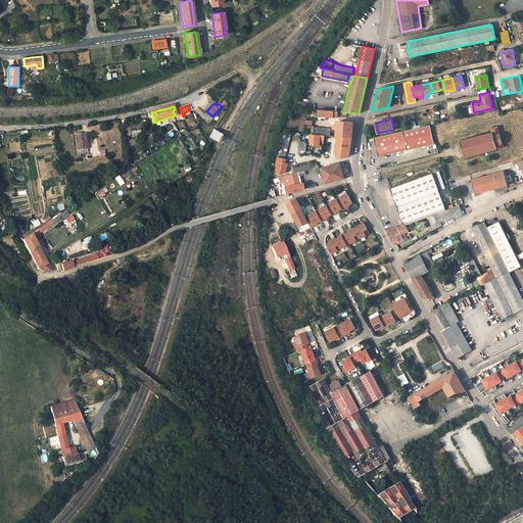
[(353,122),(339,121),(339,126),(337,126),(334,125),(334,128),(337,129),(339,129),(338,136),(352,137),(353,122)]
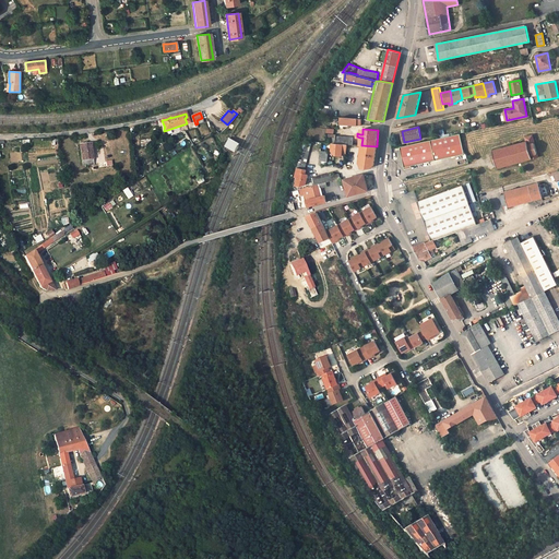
[(460,133),(454,135),(459,155),(464,154),(460,133)]
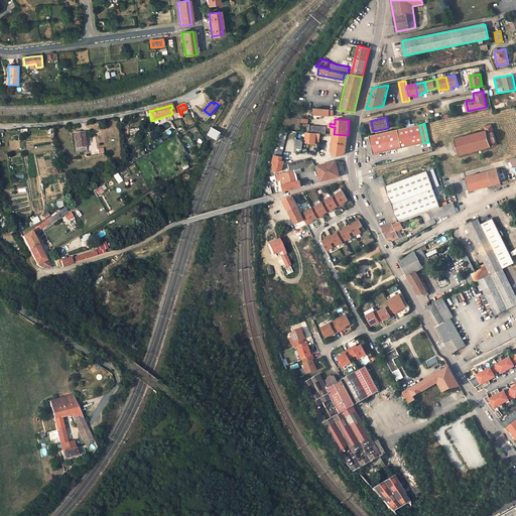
[(320,133),(326,133),(326,126),(310,125),(310,124),(303,124),(303,125),(309,126),(309,132),(320,133)]
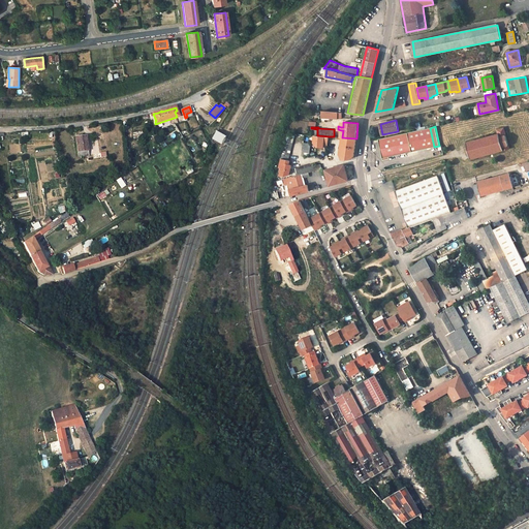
[(407,132),(378,138),(382,158),(434,147),(430,128),(407,132)]
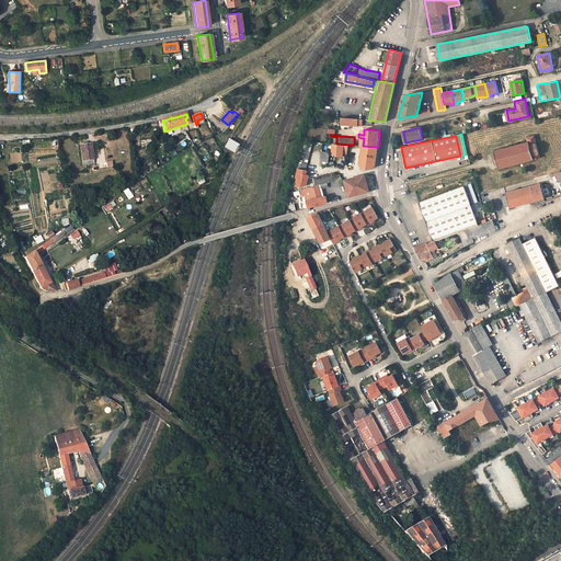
[(535,159),(540,158),(534,136),(528,138),(529,141),(494,151),(499,169),(535,159)]
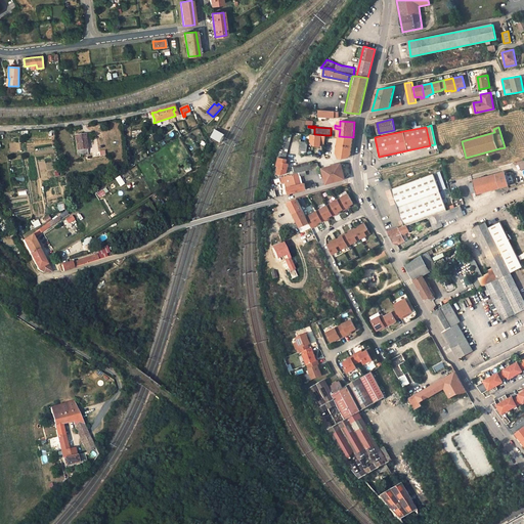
[(215,128),(210,136),(219,141),(224,134),(215,128)]
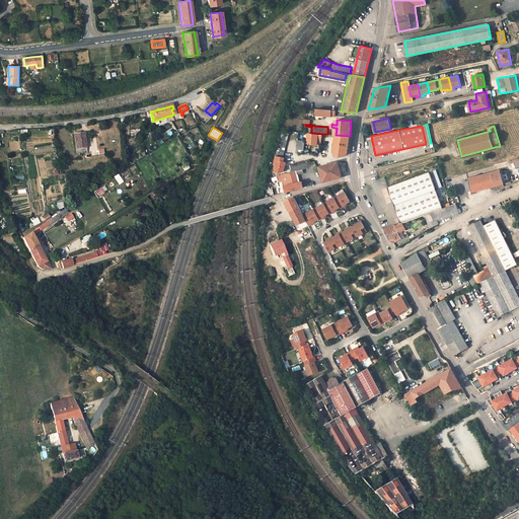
[(281,131),(276,155),(282,156),(288,132),(281,131)]
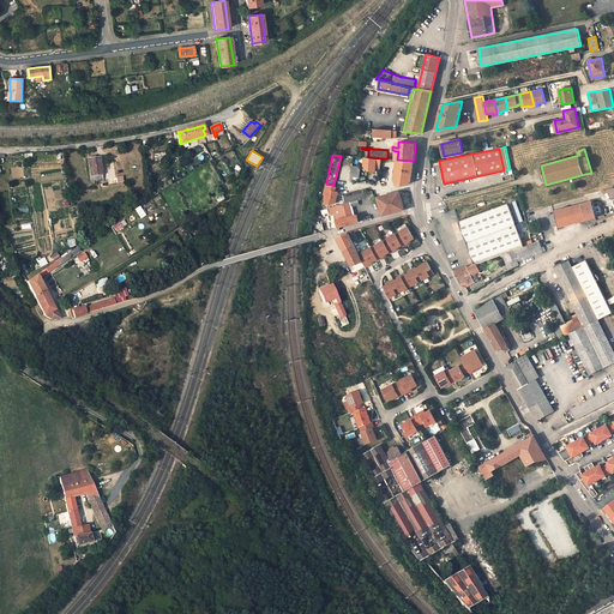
[(92,182),(102,181),(102,174),(103,174),(100,157),(89,160),(92,182)]
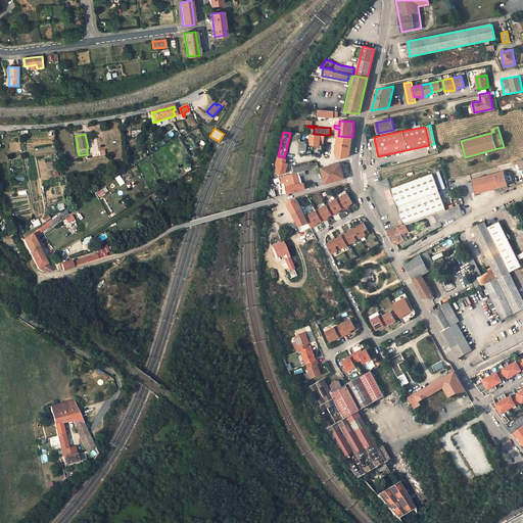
[(314,134),(311,134),(310,141),(314,145),(320,145),(320,143),(320,141),(324,142),(325,135),(314,134)]
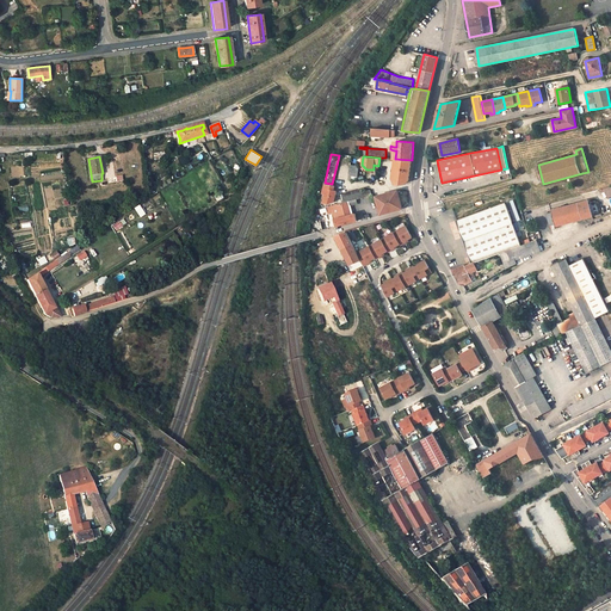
[(412,160),(395,159),(393,178),(397,184),(406,183),(409,180),(411,170),(412,160)]
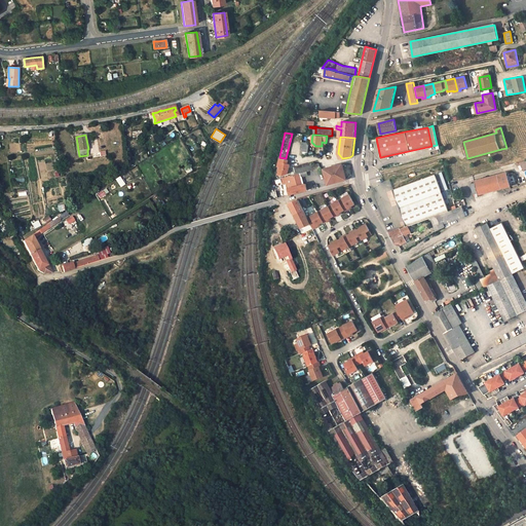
[(506,148),(501,149),(502,155),(498,156),(501,167),(515,164),(512,153),(510,153),(509,148),(506,148)]
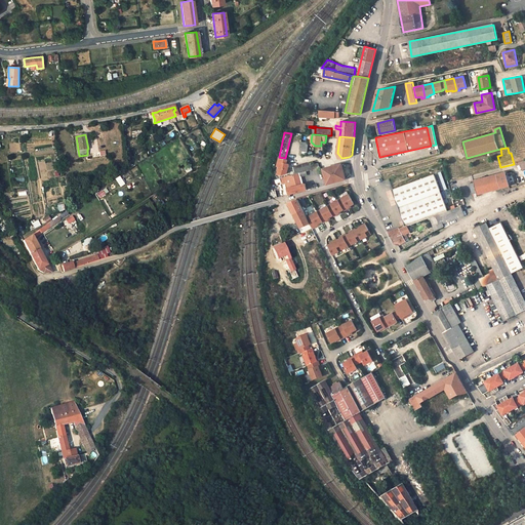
[(282,173),(298,170),(319,167),(318,163),(312,165),(311,162),(281,166),(282,173)]
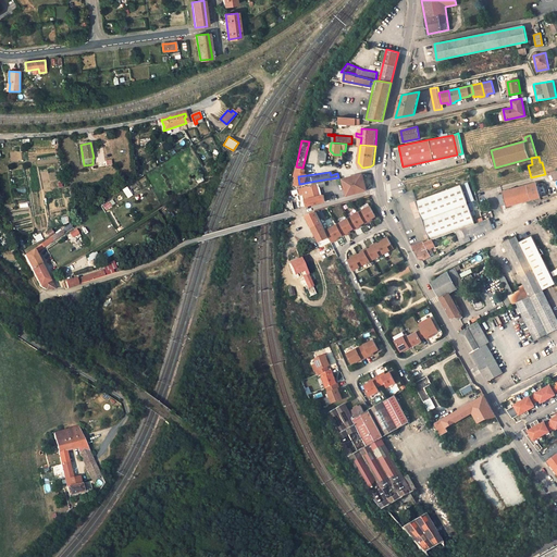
[(344,180),(347,195),(364,190),(367,190),(362,174),(344,180)]
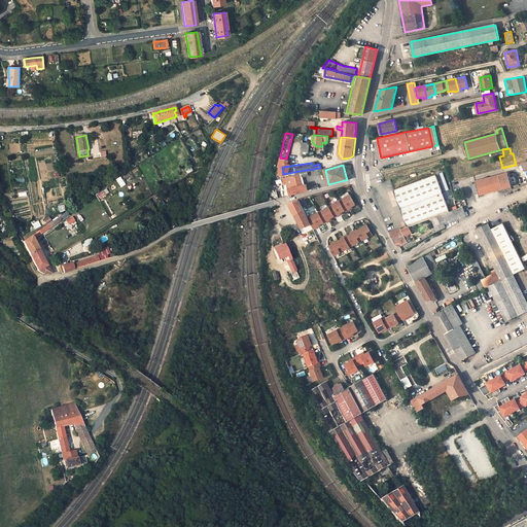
[(476,197),(511,186),(506,173),(471,183),(476,197)]
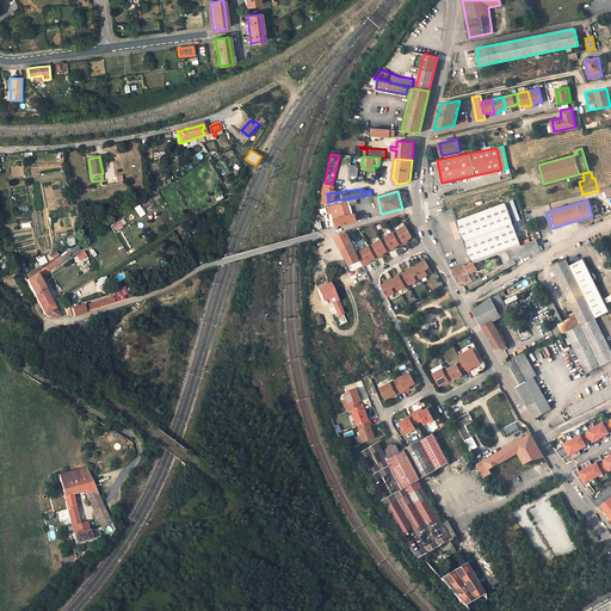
[(337,226),(357,221),(356,215),(356,213),(351,214),(349,208),(349,204),(347,202),(338,204),(340,216),(334,217),(337,226)]
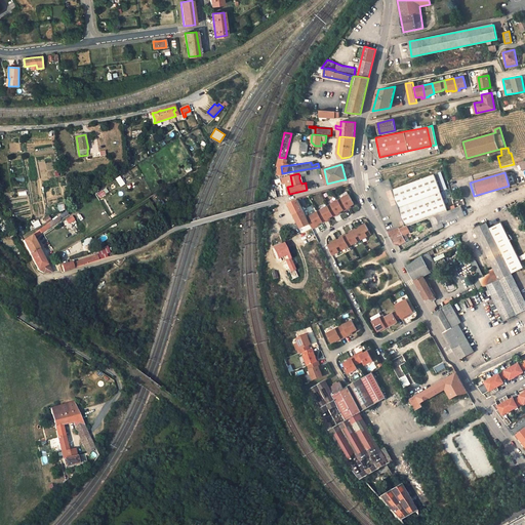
[(434,174),(392,190),(406,226),(429,217),(438,214),(447,211),(434,174)]
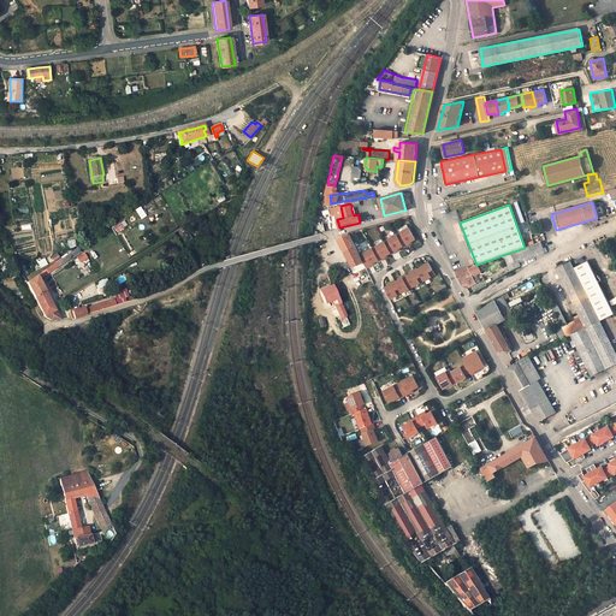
[(141,219),(147,215),(140,206),(134,209),(141,219)]
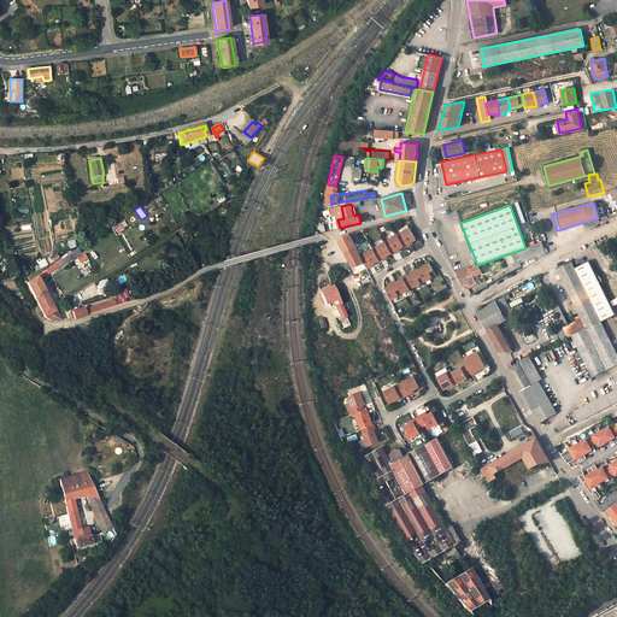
[(113,227),(116,233),(128,227),(124,221),(113,227)]
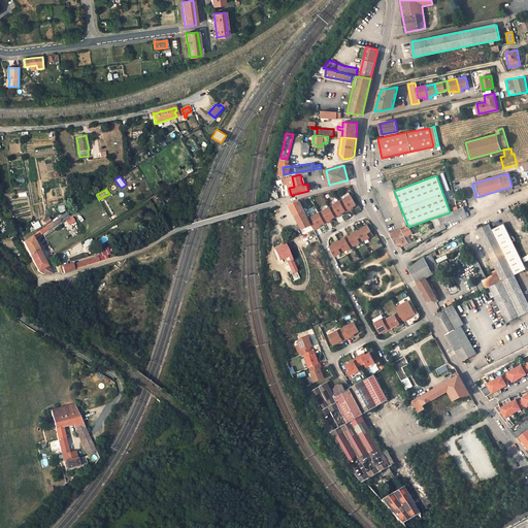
[(351,196),(340,201),(345,211),(347,212),(350,210),(349,209),(353,207),(356,205),(351,196)]
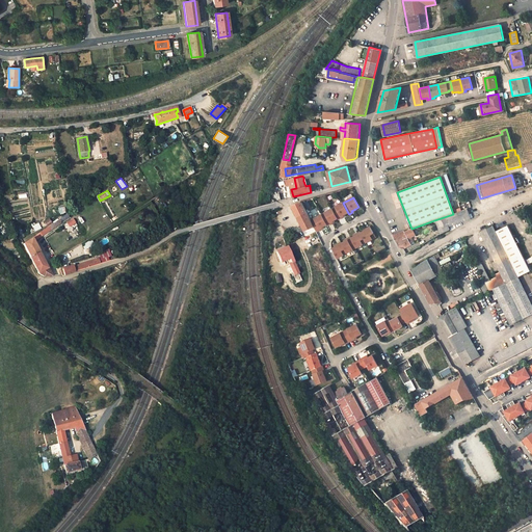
[(292,205),(298,218),(307,213),(301,203),(292,205)]
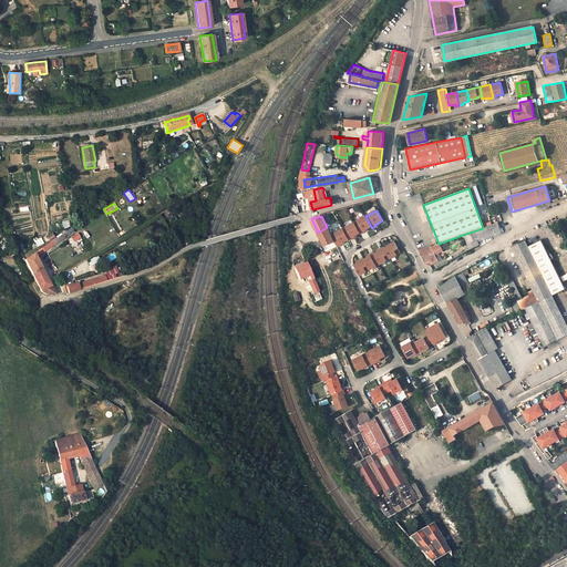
[(366,216),(353,223),(360,233),(360,234),(364,232),(363,230),(367,229),(371,227),(366,216)]
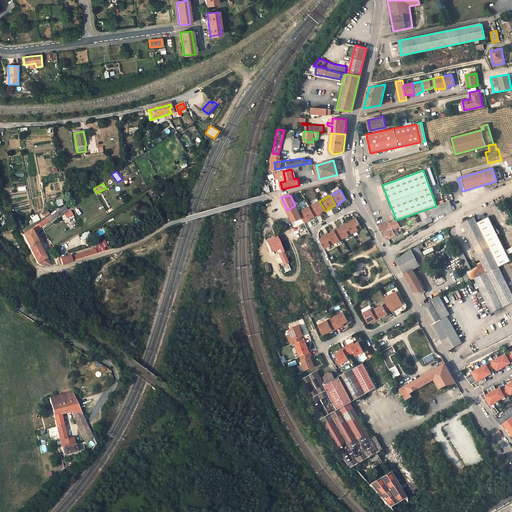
[(319,201),(309,207),(315,216),(315,217),(319,215),(318,214),(321,212),(325,210),(319,201)]
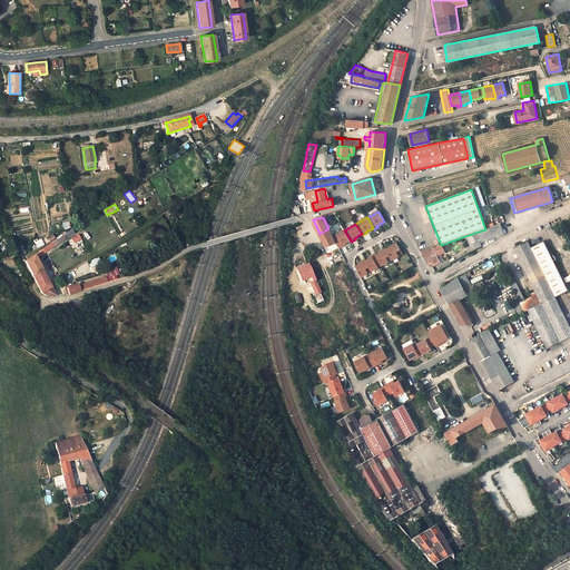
[(485,229),(475,233),(479,243),(502,234),(500,224),(485,229)]
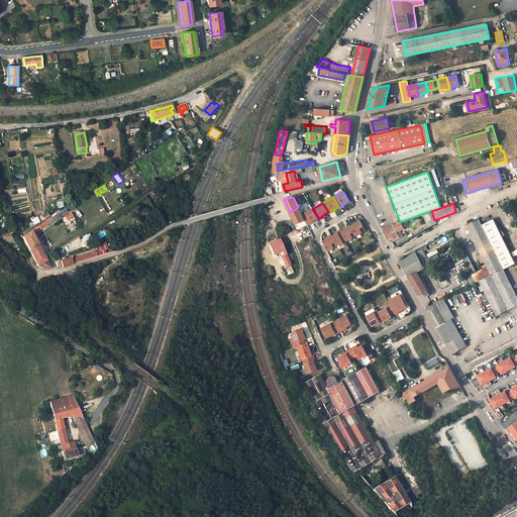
[(302,214),(298,207),(290,212),(296,225),(305,220),(302,214)]
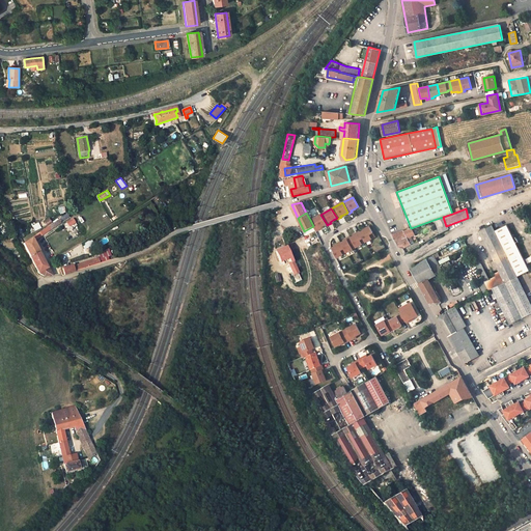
[(23,244),(30,256),(39,252),(33,241),(70,217),(67,214),(23,244)]
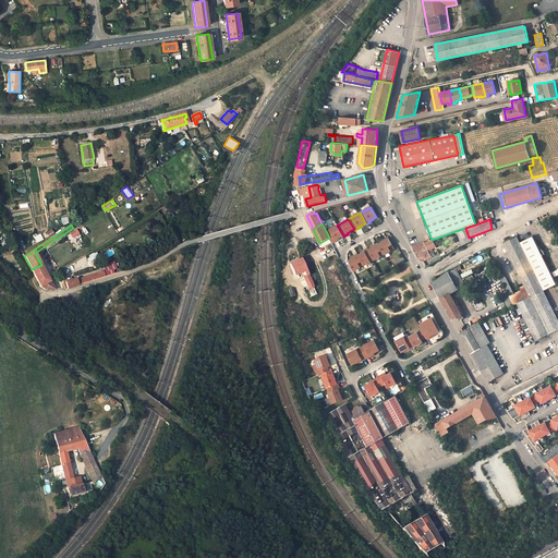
[(329,238),(331,243),(336,241),(336,240),(339,238),(343,235),(337,226),(326,231),(329,238)]
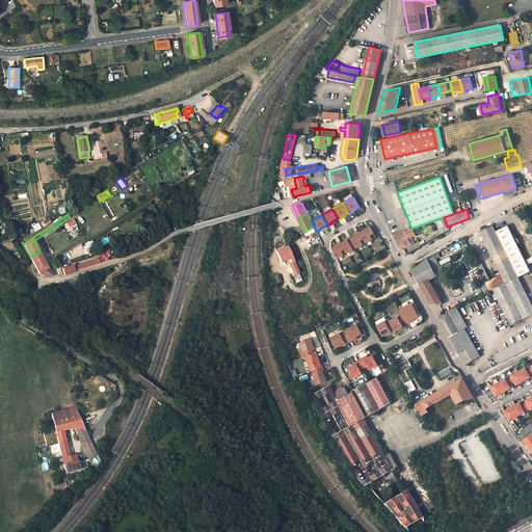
[(448,231),(447,227),(444,217),(434,220),(440,235),(448,231)]
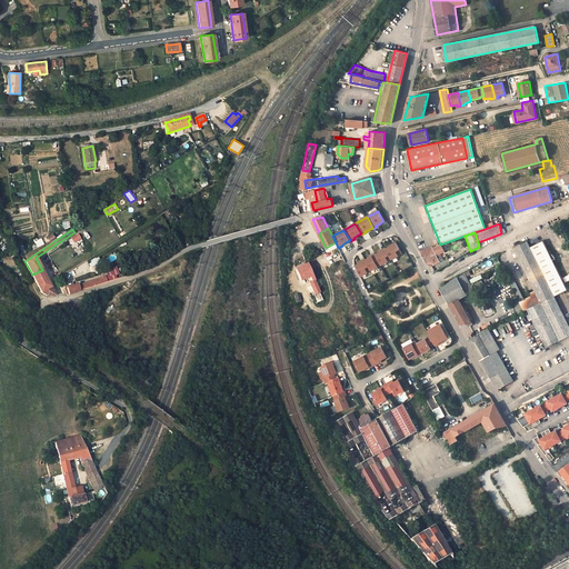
[(513,247),(541,302),(555,297),(568,290),(542,240),(529,247),(526,240),(513,247)]
